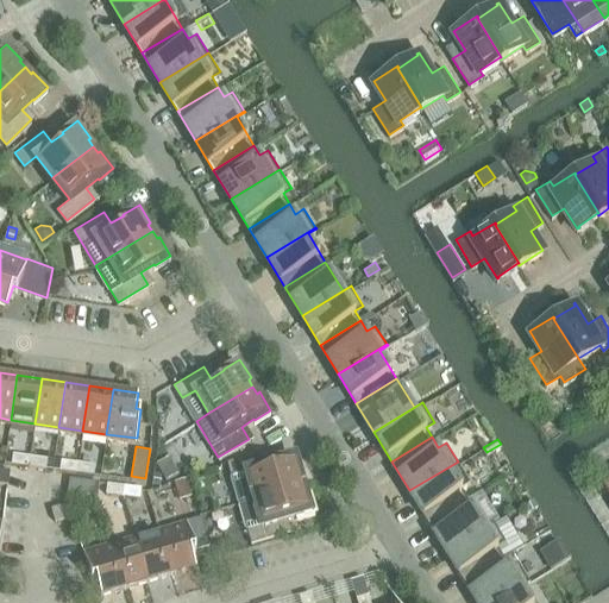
[(481,448),(471,453),(476,462),(485,456),(481,448)]
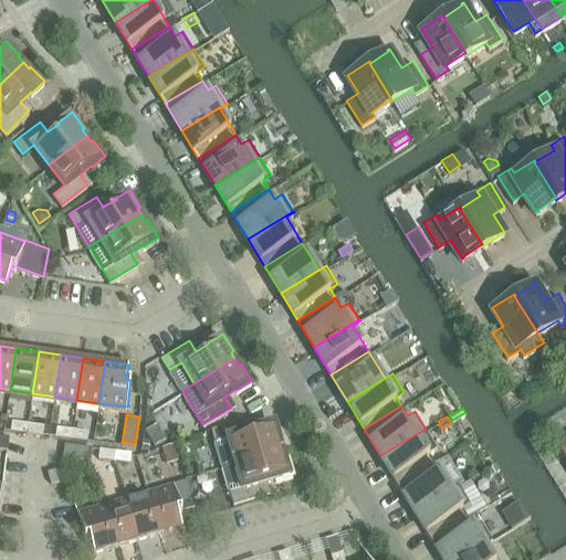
[(27,430),(28,420),(12,418),(11,428),(27,430)]
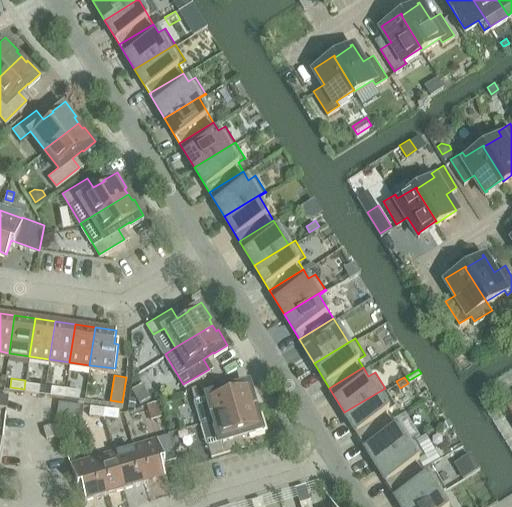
[(191,386),(201,420),(255,404),(253,398),(255,397),(250,380),(235,384),(235,385),(223,389),(220,378),(191,386)]
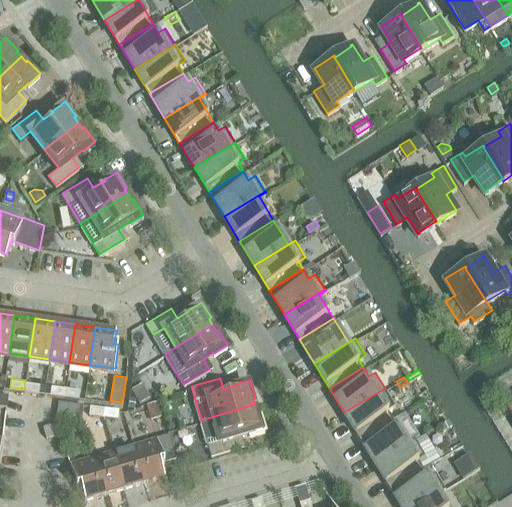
[(25,380),(24,389),(39,391),(40,382),(25,380)]
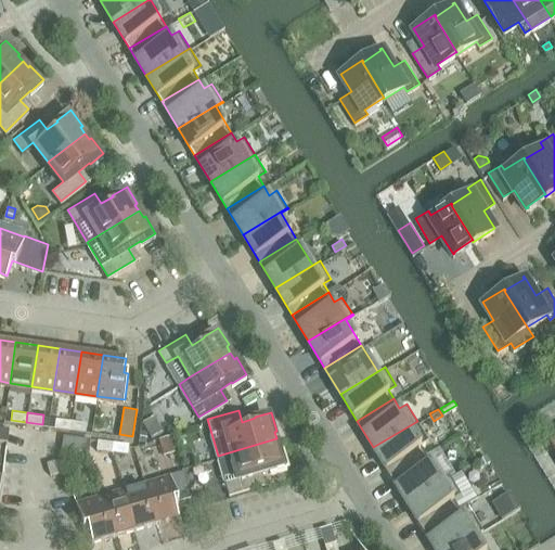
[(71,427),(72,419),(55,417),(54,425),(71,427)]
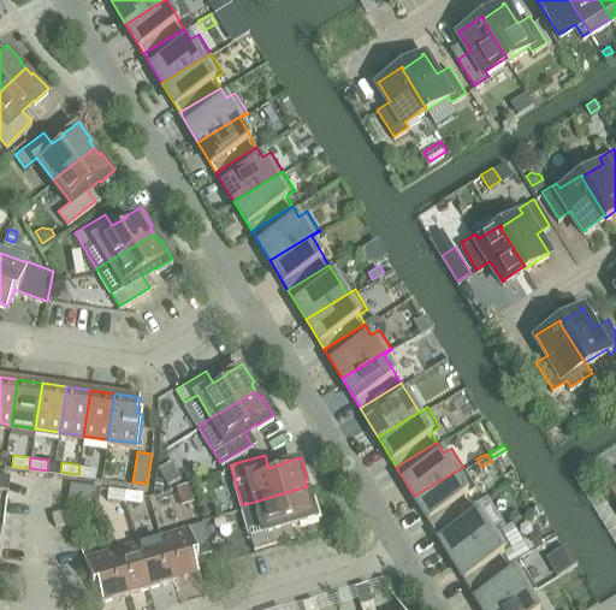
[(80,465),(78,474),(95,477),(96,467),(80,465)]
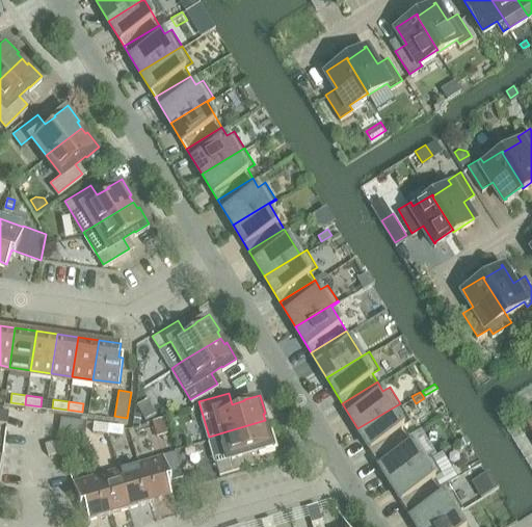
[(408,432),(403,424),(410,419),(400,403),(357,428),(373,454),(408,432)]
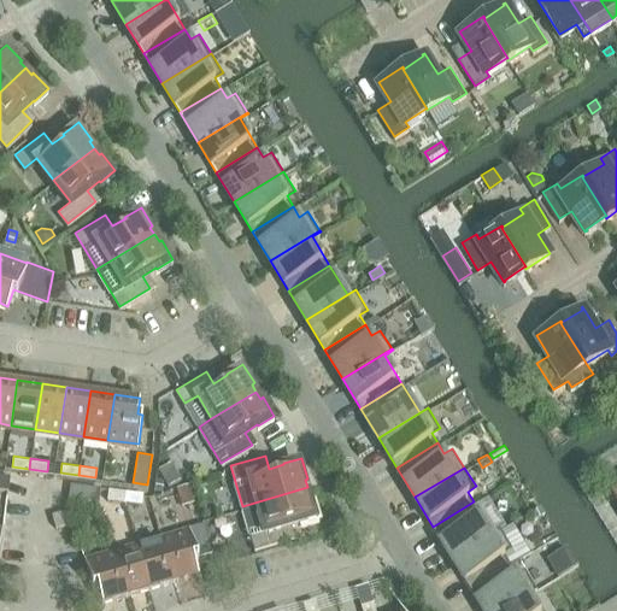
[(0,486),(9,488),(10,474),(0,471),(0,486)]
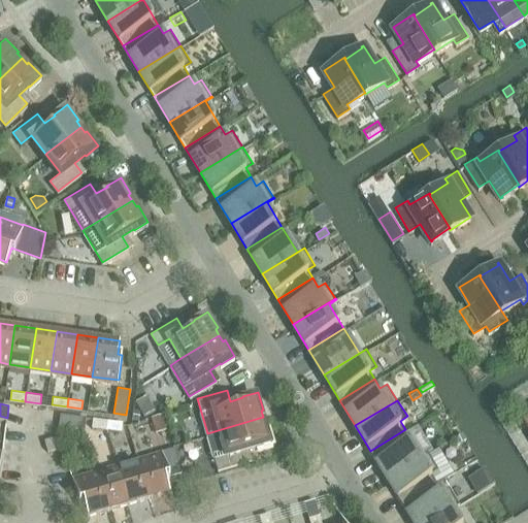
[(163,411),(152,415),(156,429),(168,426),(163,411)]
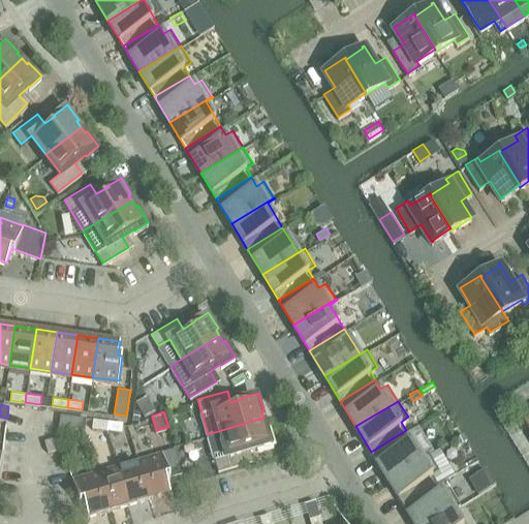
[(60,412),(59,425),(85,429),(86,417),(60,412)]
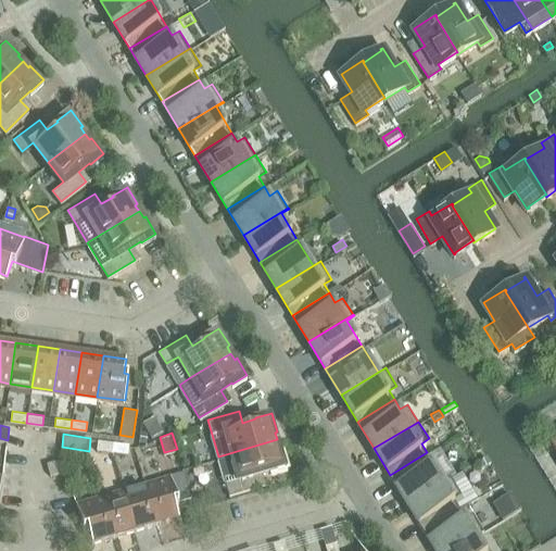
[(112,450),(113,441),(98,439),(97,448),(112,450)]
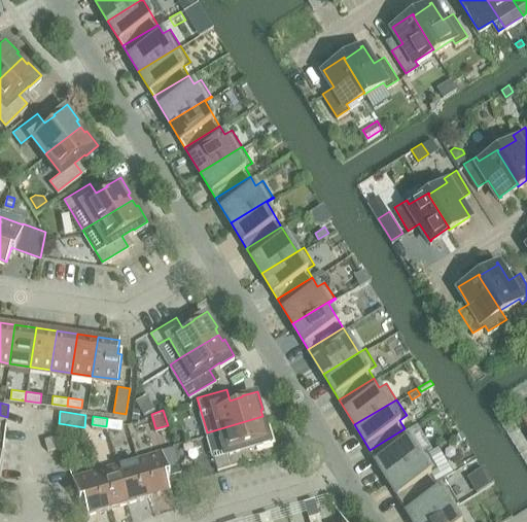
[(207,432),(214,455),(217,468),(247,459),(243,448),(255,444),(256,445),(272,441),(267,422),(265,423),(262,416),(207,432)]
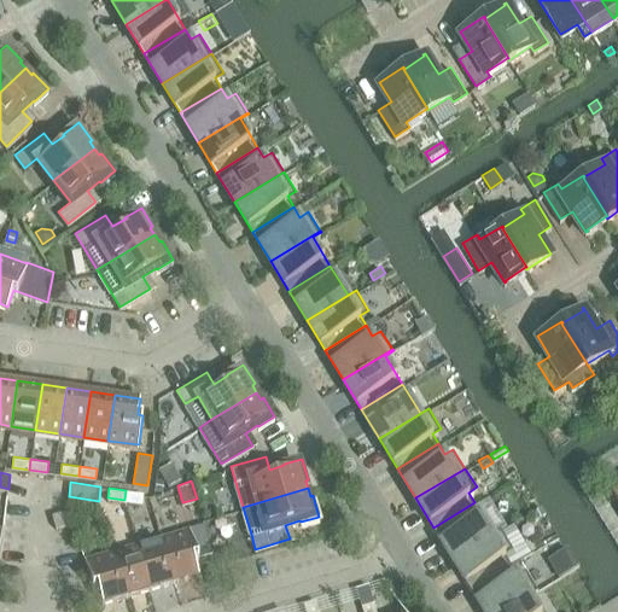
[(126,490),(124,500),(143,502),(144,493),(126,490)]
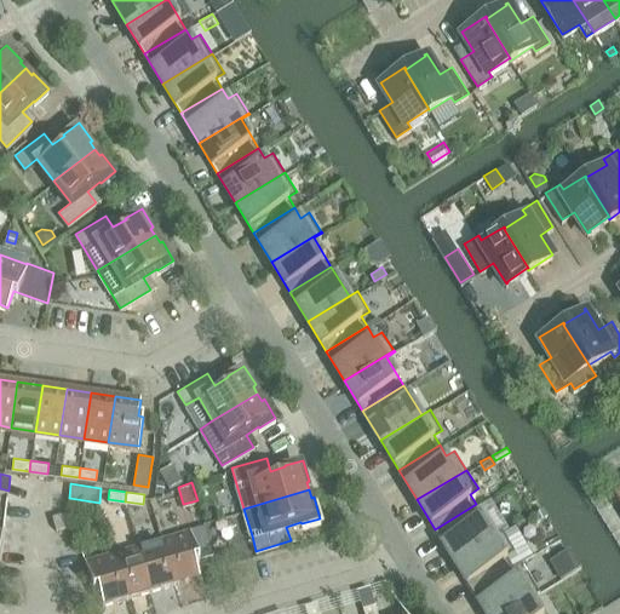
[(435,529),(453,560),(494,534),(476,504),(435,529)]
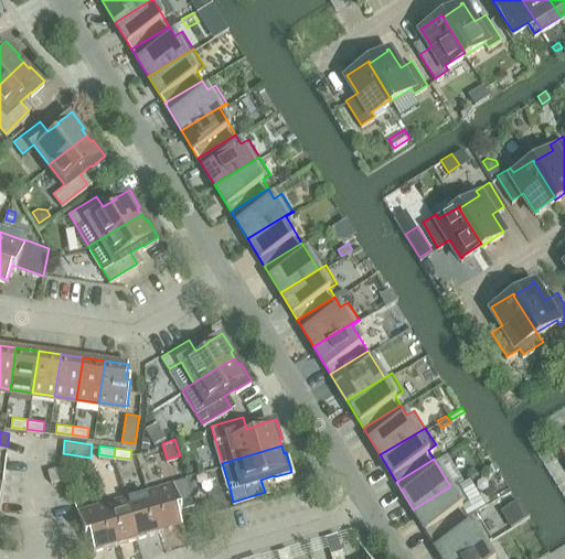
[(492,462),(486,465),(490,472),(498,468),(494,461),(492,462)]
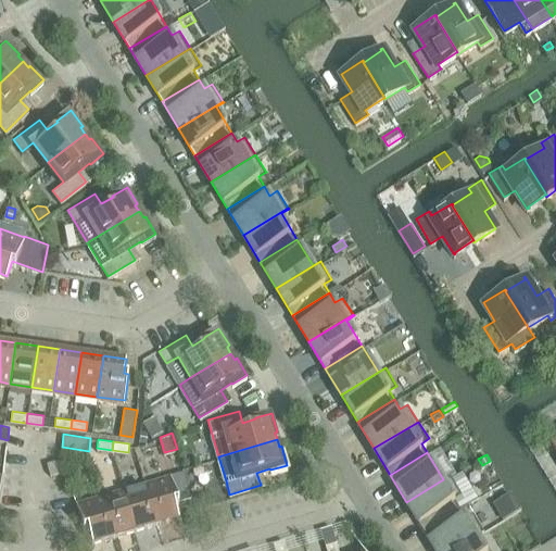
[(62,470),(59,458),(47,461),(51,473),(62,470)]
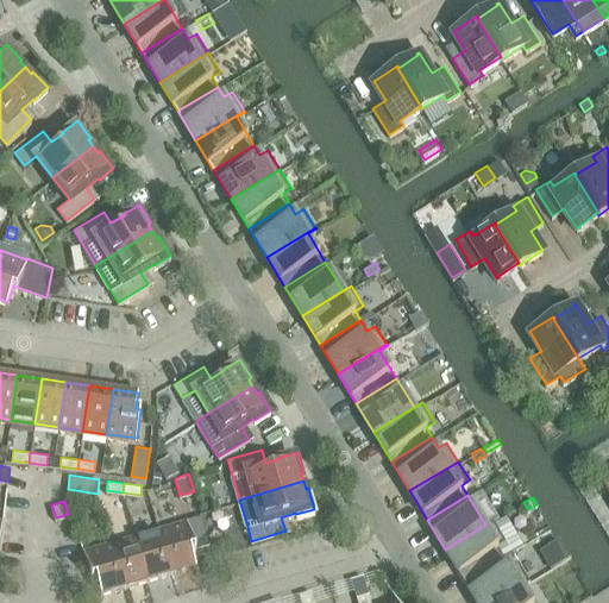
[(87,509),(76,512),(81,525),(90,522),(87,509)]
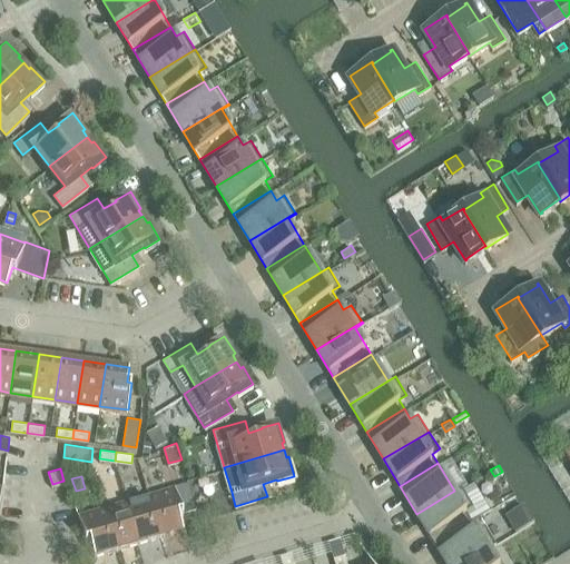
[(454,491),(416,514),(433,541),(471,517),(490,506),(473,478),(454,491)]
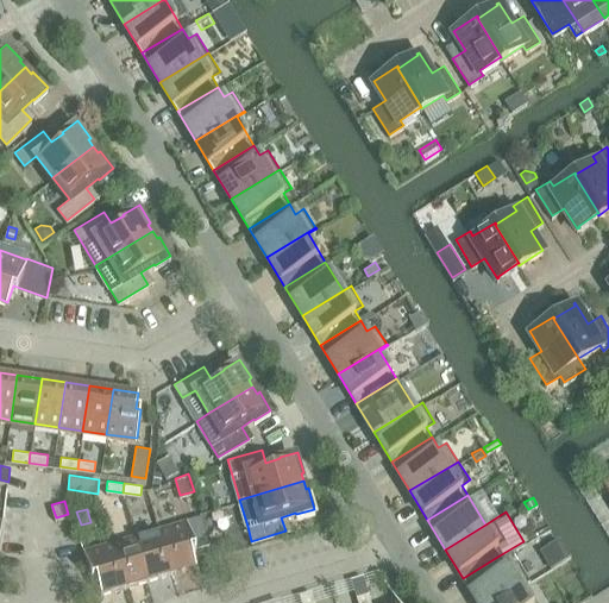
[(158,527),(171,571),(196,564),(192,548),(209,542),(201,513),(187,517),(187,519),(158,527)]
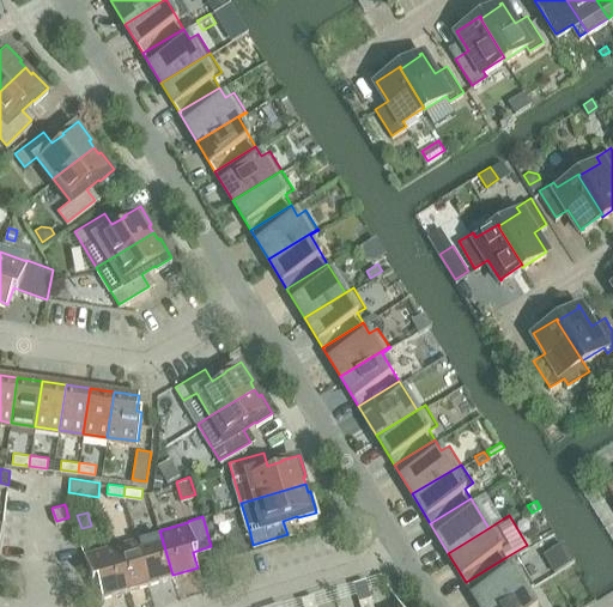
[(137,538),(150,581),(173,575),(159,530),(137,538)]
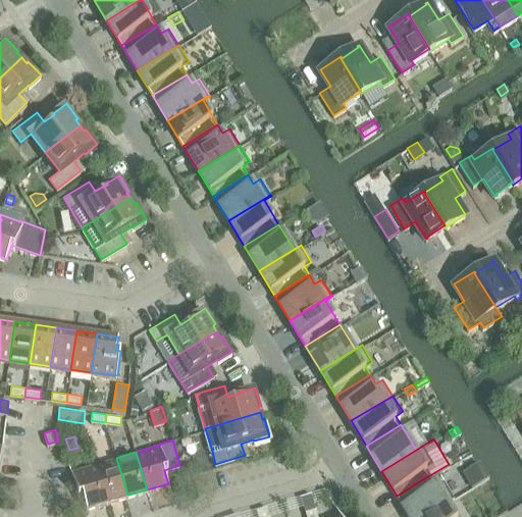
[(96,463),(107,501),(127,495),(116,458),(96,463)]
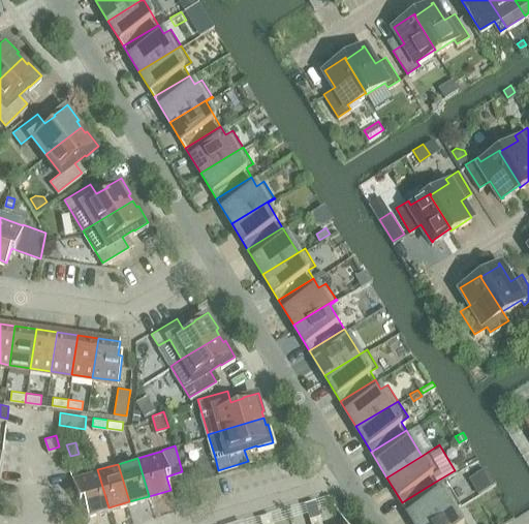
[(199,465),(183,469),(186,482),(203,476),(199,465)]
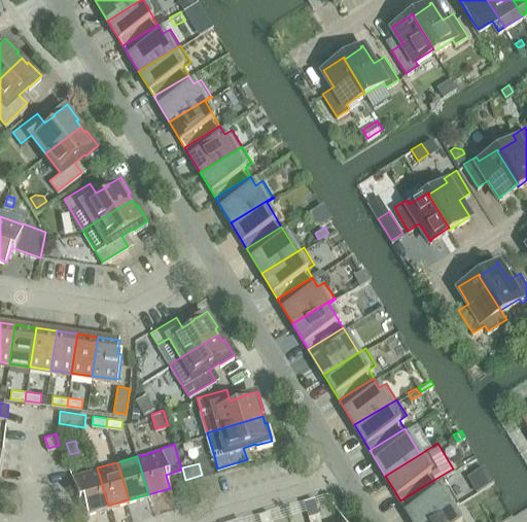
[(97,467),(72,476),(79,499),(83,498),(86,512),(108,506),(97,467)]
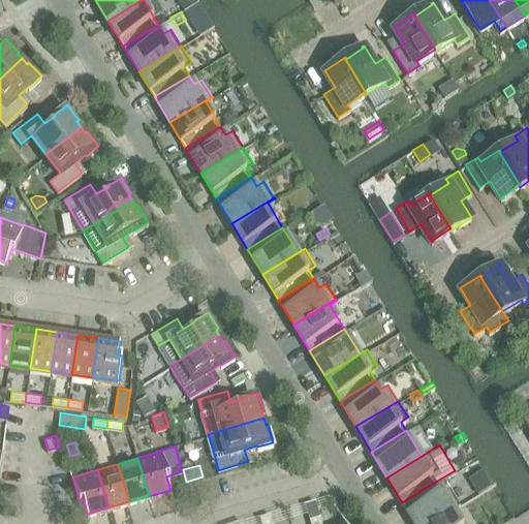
[(437,481),(402,502),(414,523),(424,523),(460,502),(449,486),(442,490),(437,481)]
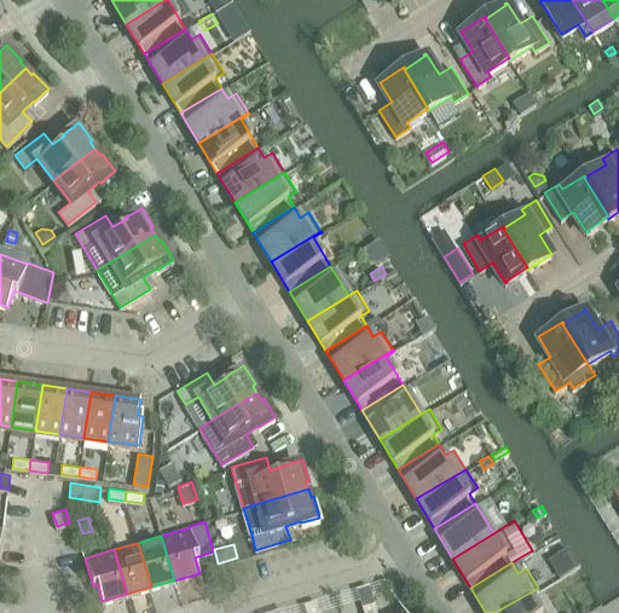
[(362,605),(374,601),(369,583),(357,587),(362,605)]
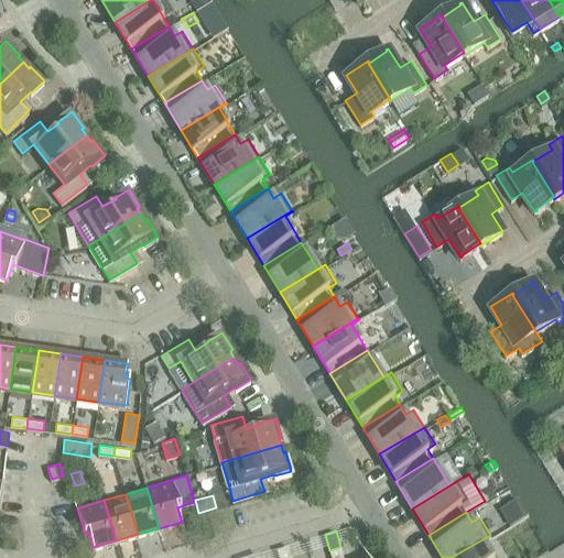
[(491,536),(490,535),(452,557),(494,557),(484,540),(491,536)]
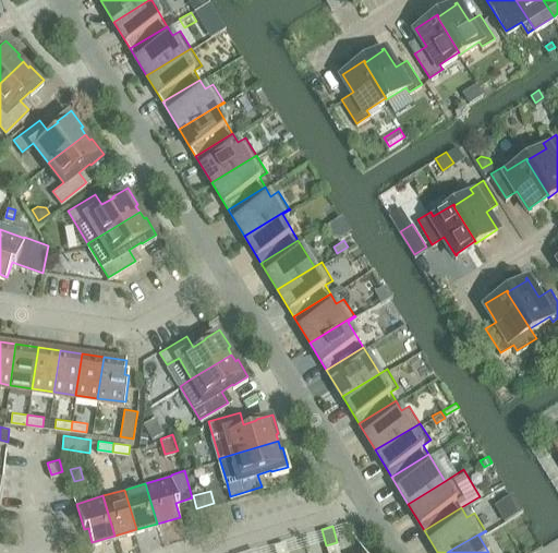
[(276,552),(288,552),(284,540),(274,543),(276,552)]
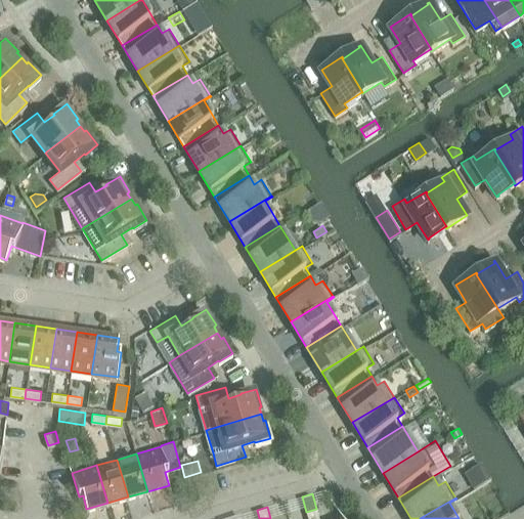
[(319,518),(316,509),(306,512),(308,518),(319,518)]
